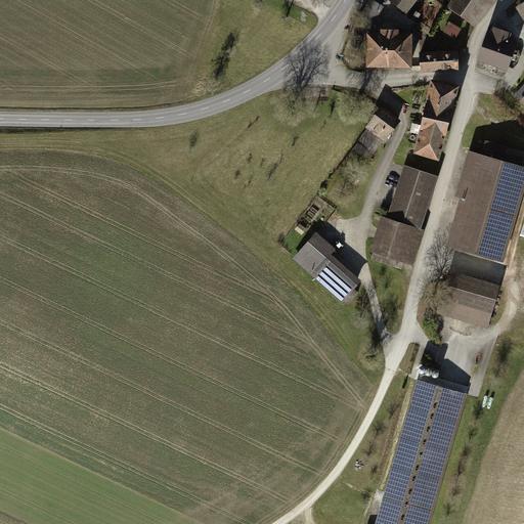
[(385,7),(370,0),(356,26),(370,33),(385,7)]
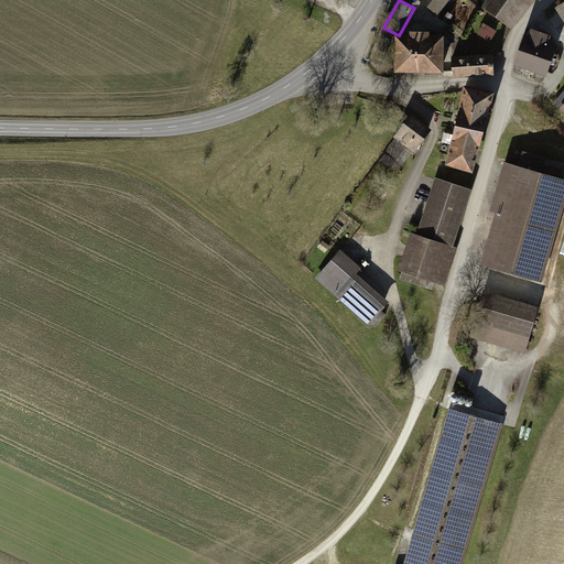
[(419,0),(436,14),(447,0),(419,0)]
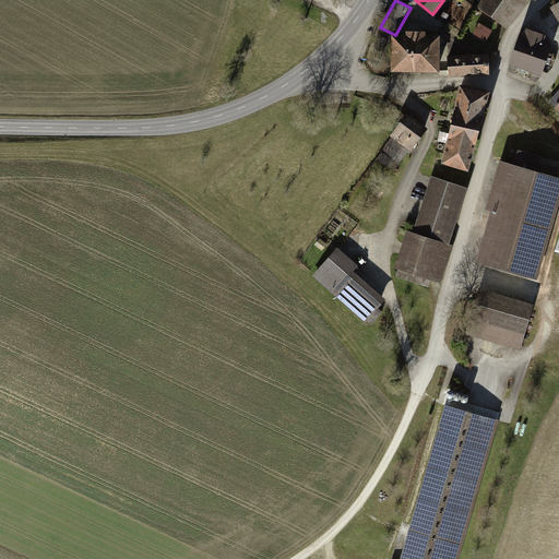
[(528,0),(483,0),(477,9),(508,31),(528,0)]
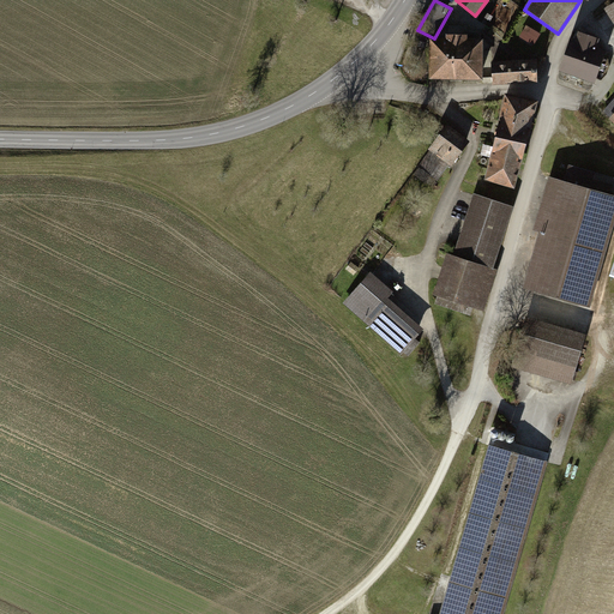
[(609,52),(572,42),(564,77),(600,86),(609,52)]
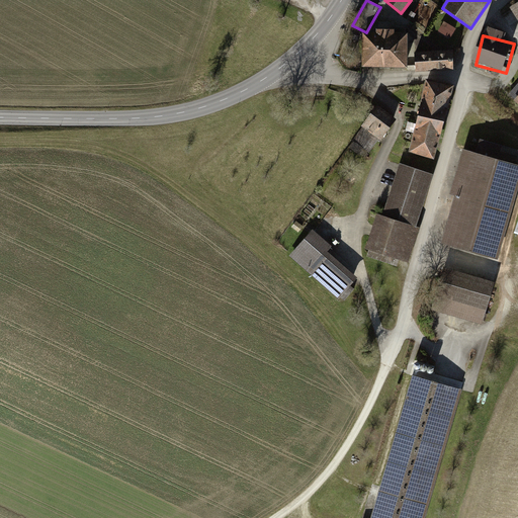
[(407,36),(362,36),(363,72),(407,71),(407,36)]
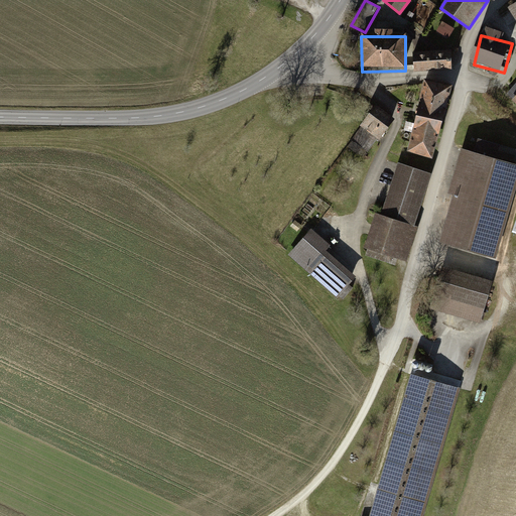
[(448,44),(410,47),(412,71),(450,68),(448,44)]
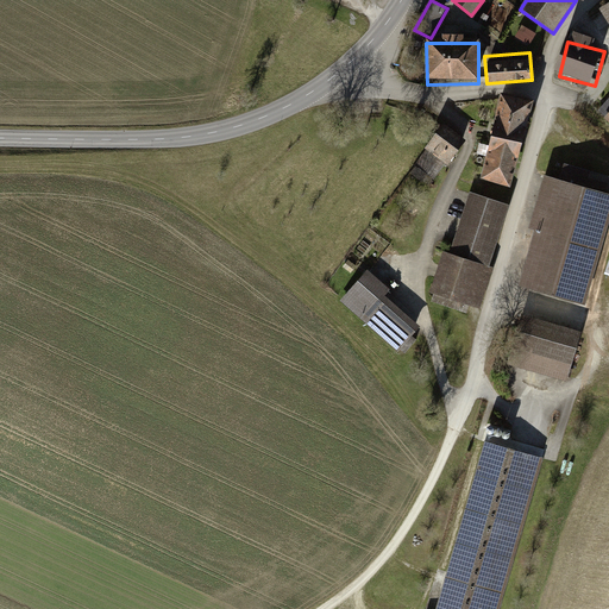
[(532,98),(503,90),(482,175),(510,182),(532,98)]
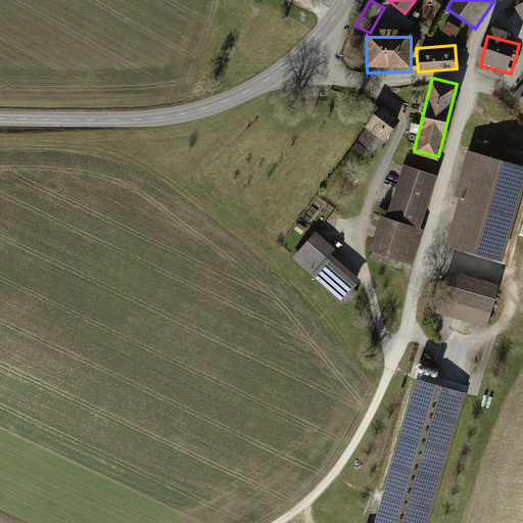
[(399,121),(380,106),(357,138),(376,152),(399,121)]
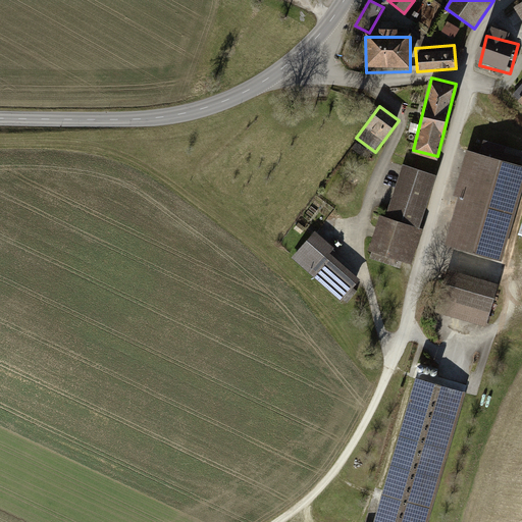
[(521,186),(521,167),(467,153),(441,245),(501,261),(521,186)]
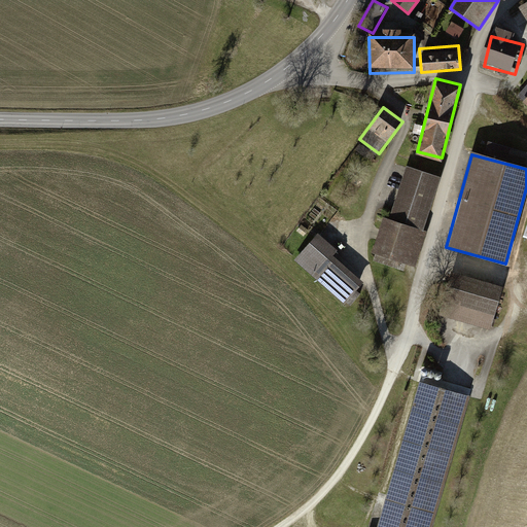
[(436,178),(402,168),(386,221),(420,232),(436,178)]
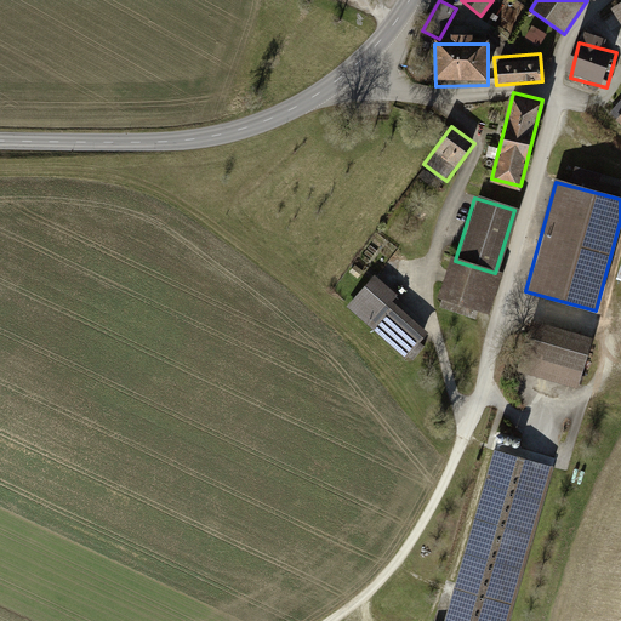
[(450,258),(437,300),(488,315),(501,275),(495,273),(455,261),(450,258)]
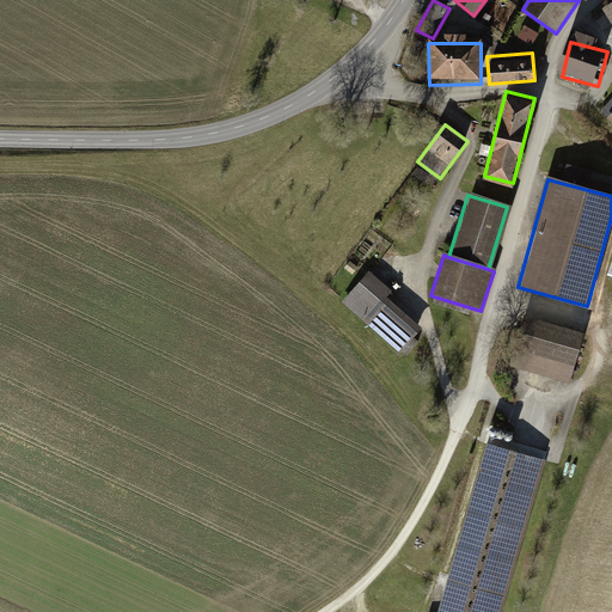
[(392,293),(368,271),(341,303),(399,355),(422,330),(386,298),(392,293)]
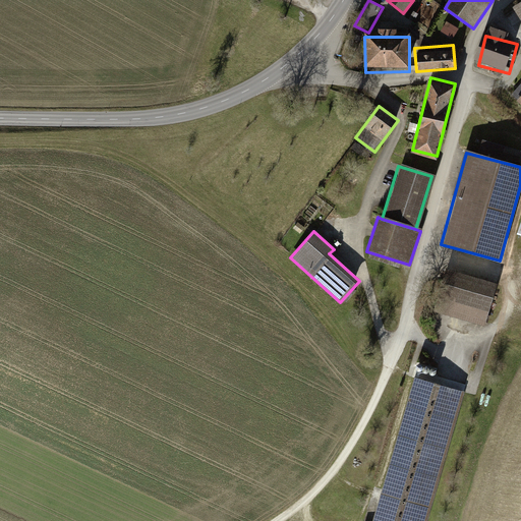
[(496,284),(445,270),(433,310),(484,325),(496,284)]
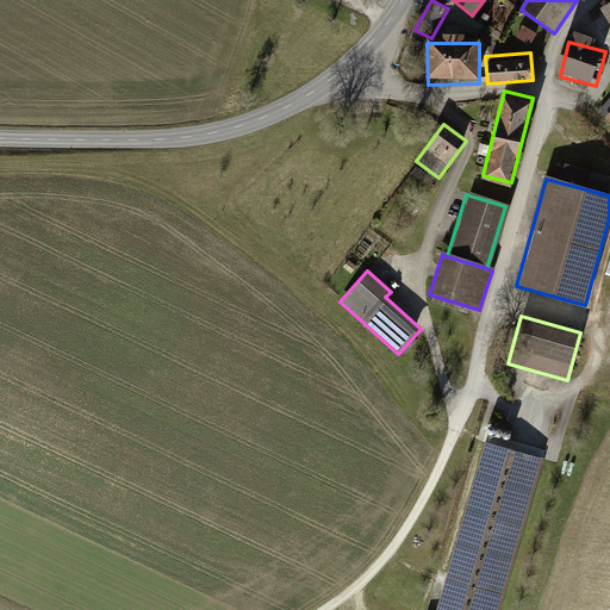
[(500,609),(543,459),(483,442),(435,609),(500,609)]
